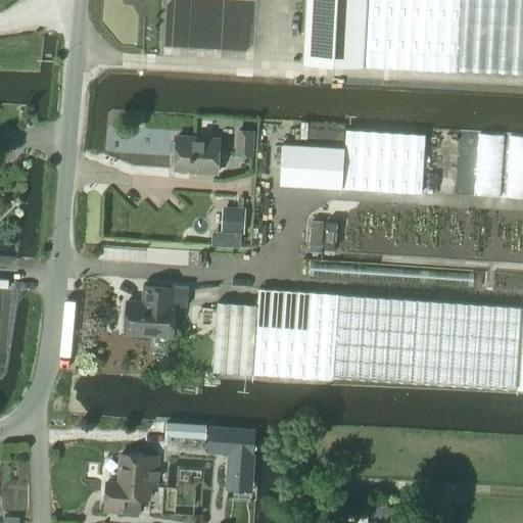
[(304,0),(301,63),(364,66),(367,0),(304,0)]
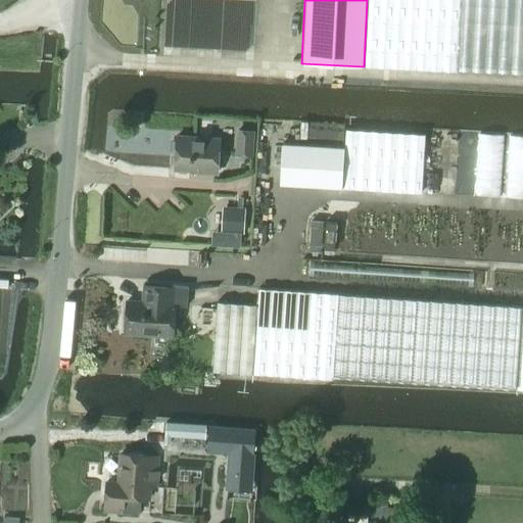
[(522,0),(367,0),(364,66),(456,72),(456,70),(522,73),(522,0)]
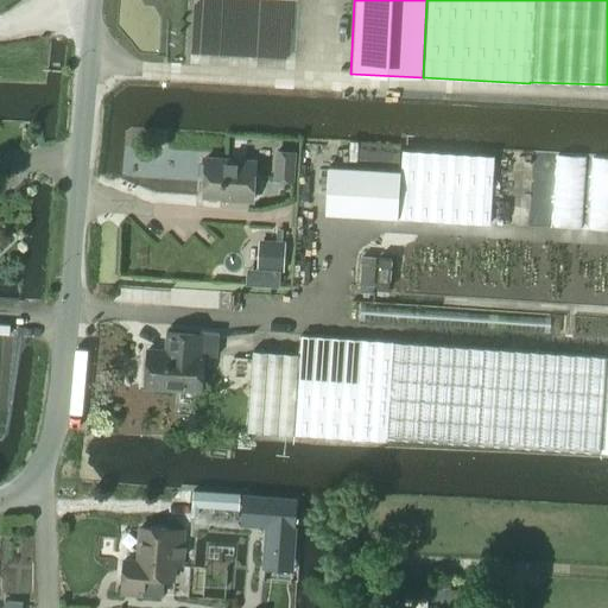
[(491,225),(494,157),(403,151),(400,171),(329,168),(325,214),(491,225)]
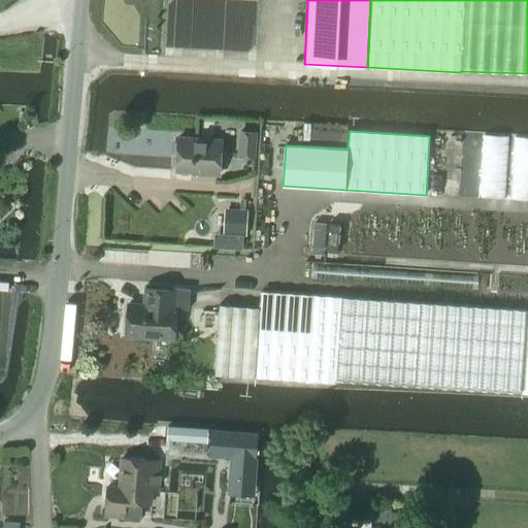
[(254,158),(255,133),(240,132),(238,157),(254,158)]
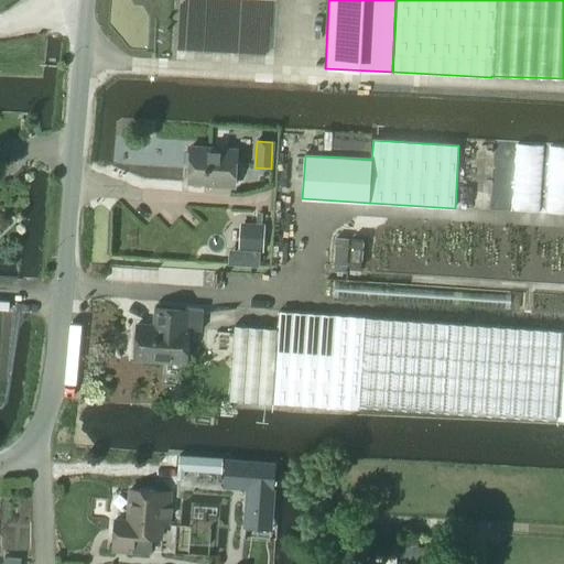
[(235,186),(237,151),(191,148),(187,183),(235,186)]
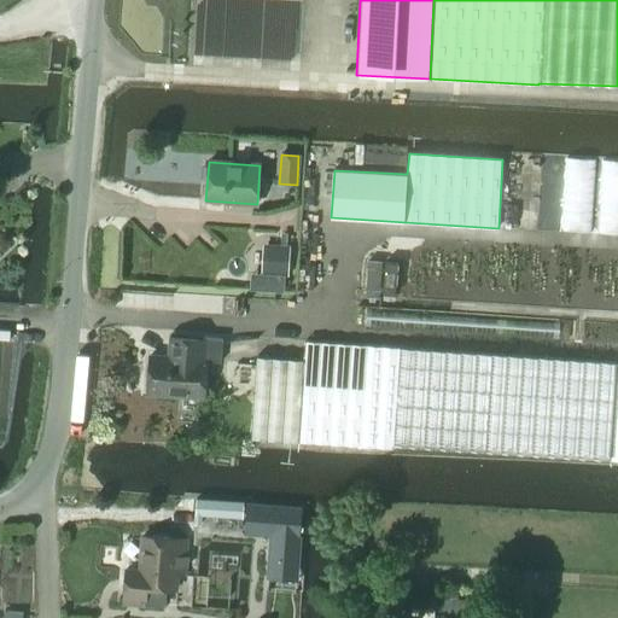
[(267,246),(264,274),(287,275),(289,248),(267,246)]
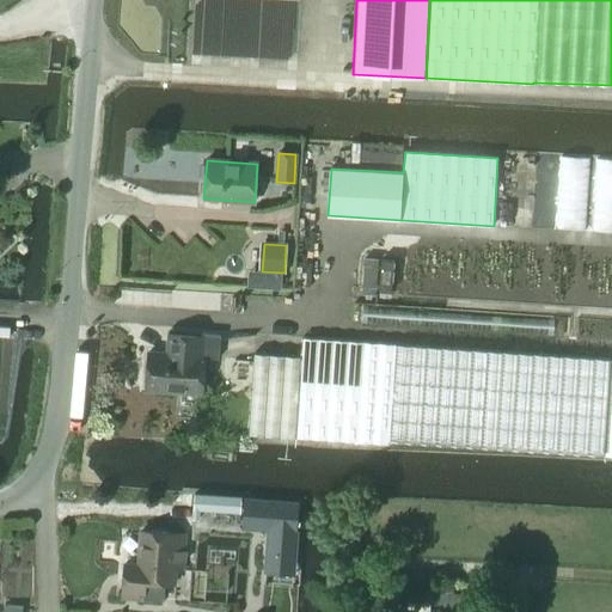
[(363,259),(361,294),(375,294),(378,259),(363,259)]
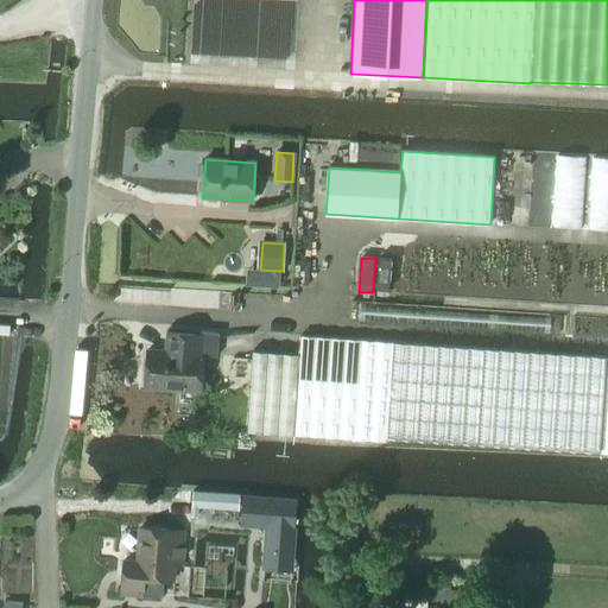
[(377,259),(374,290),(387,291),(390,260),(377,259)]
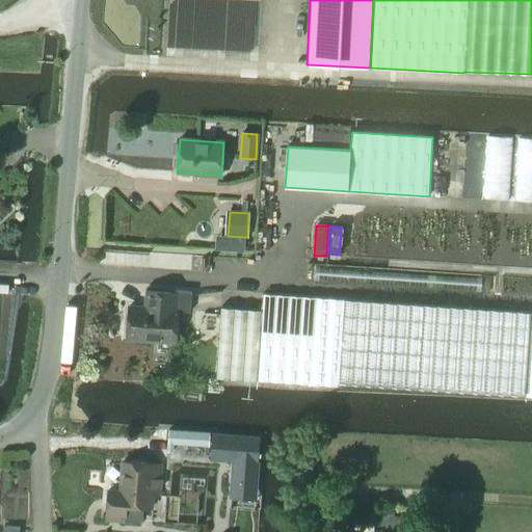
[(129,307),(127,339),(175,342),(177,310),(188,311),(189,293),(147,290),(145,308),(129,307)]
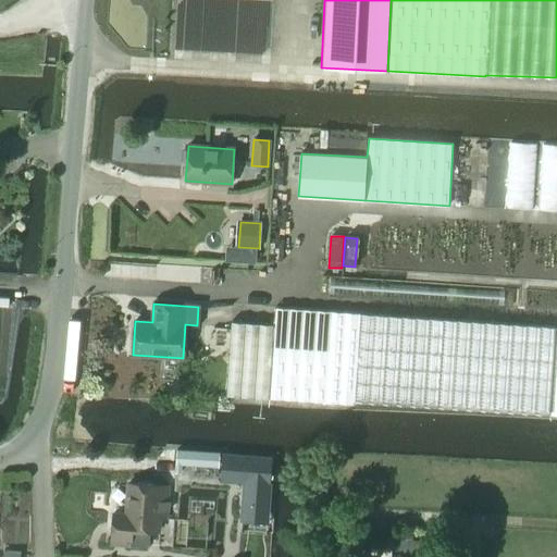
[(232,322),(226,395),(353,404),(354,400),(548,415),(555,327),(274,308),(273,325),(232,322)]
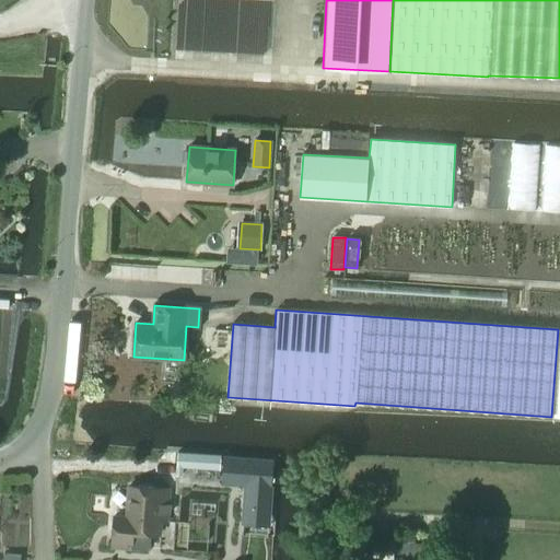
[(177,452),(175,475),(181,475),(182,466),(193,466),(194,453),(177,452)]
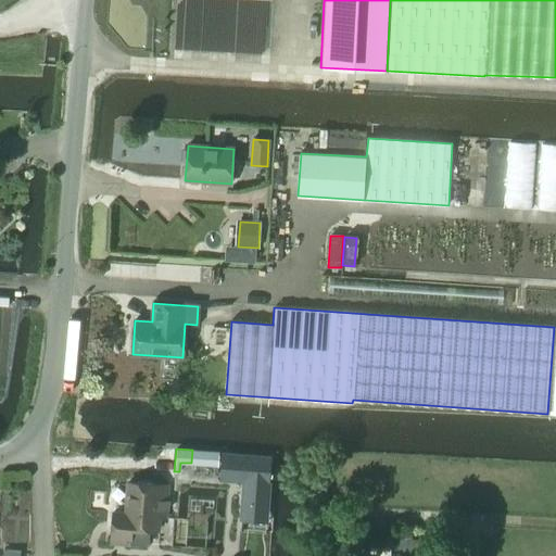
[(269,484),(272,456),(222,453),(219,481),(242,483),(240,512),(268,514),(270,485),(269,484)]
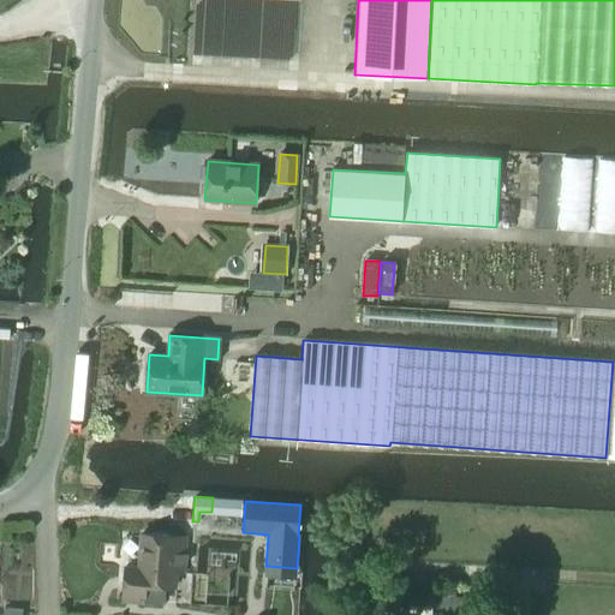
[(186,565),(186,555),(185,554),(186,537),(142,533),(139,568),(125,567),(123,601),(144,602),(145,585),(174,587),(175,573),(183,573),(184,565),(186,565)]
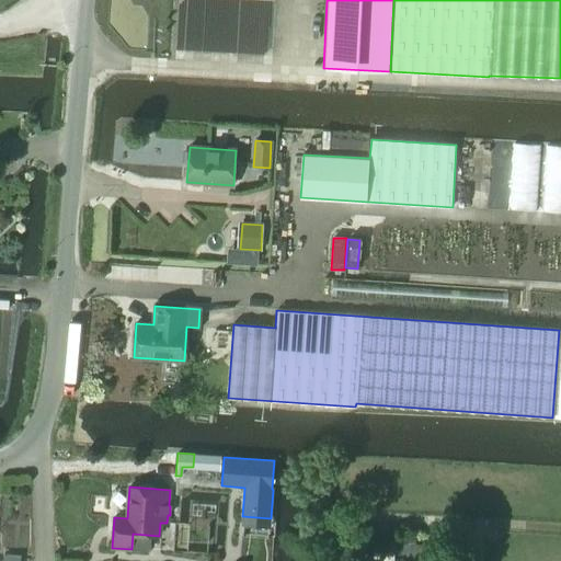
[(255,527),(253,546),(263,547),(265,528),(255,527)]
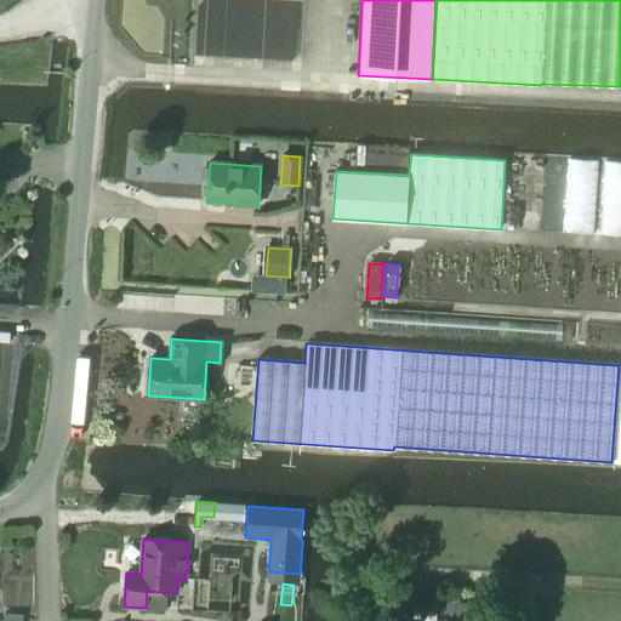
[(374,585),(371,599),(385,600),(387,587),(374,585)]
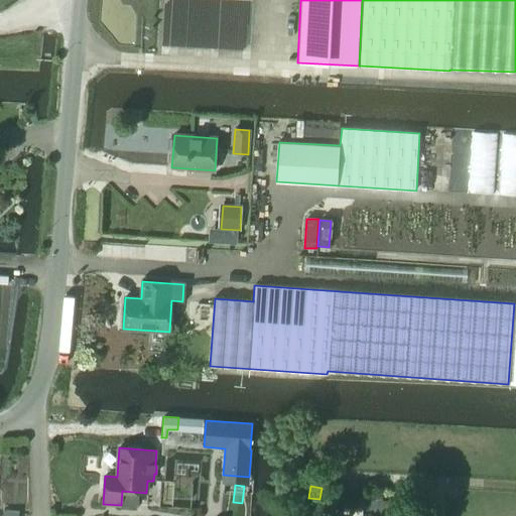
[(417,494),(416,515),(425,515),(427,494),(417,494)]
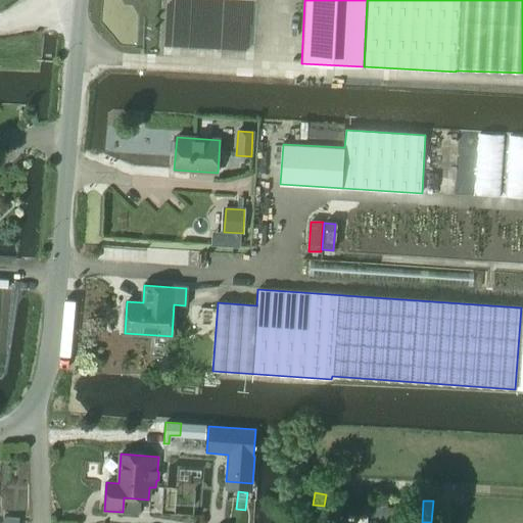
[(368,509),(368,522),(406,522),(406,509),(368,509)]
